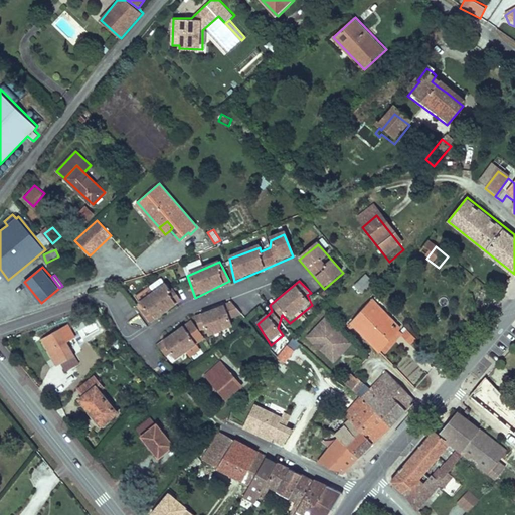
[(370,282),(359,292),(366,300),(377,289),(370,282)]
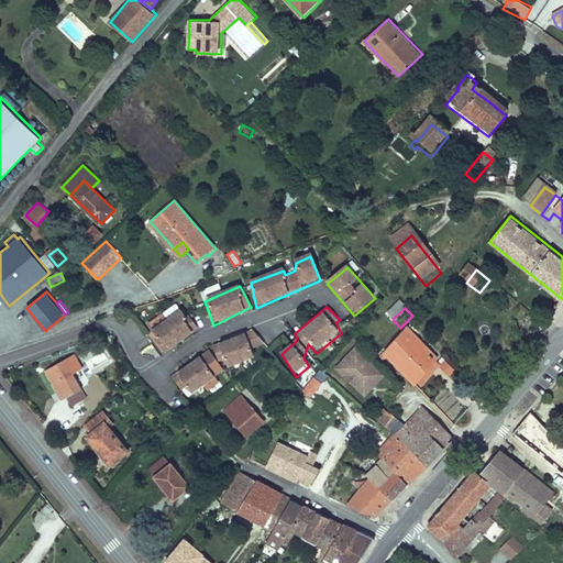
[(179,312),(148,332),(164,355),(199,329),(189,317),(186,319),(179,312)]
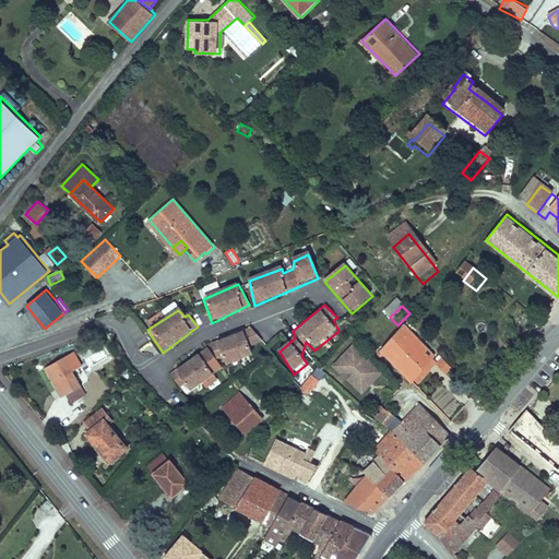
[(250,328),(213,342),(216,354),(216,360),(223,358),(226,366),(252,357),(251,347),(256,344),(250,328)]
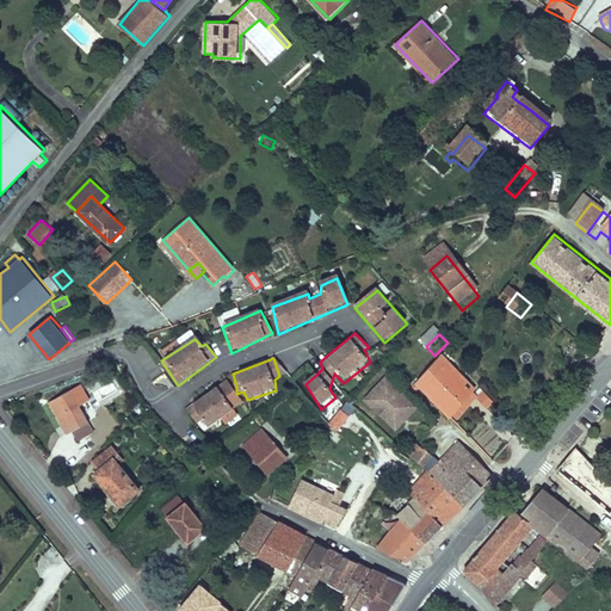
[(430,384),(424,392),(457,425),(481,402),(483,400),(445,363),(430,384)]
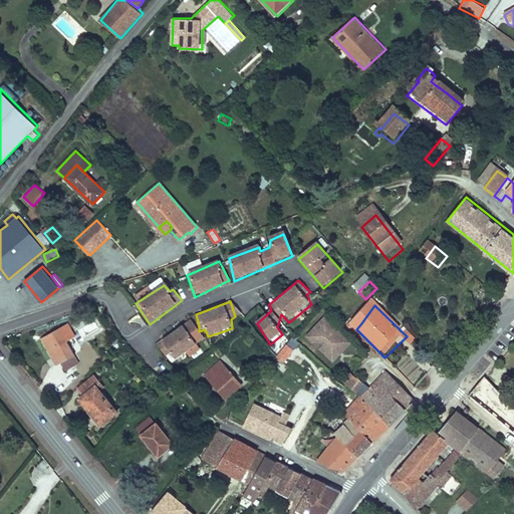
[(191,321),(156,343),(166,358),(172,355),(177,361),(186,354),(191,359),(202,350),(198,345),(206,339),(199,331),(191,321)]
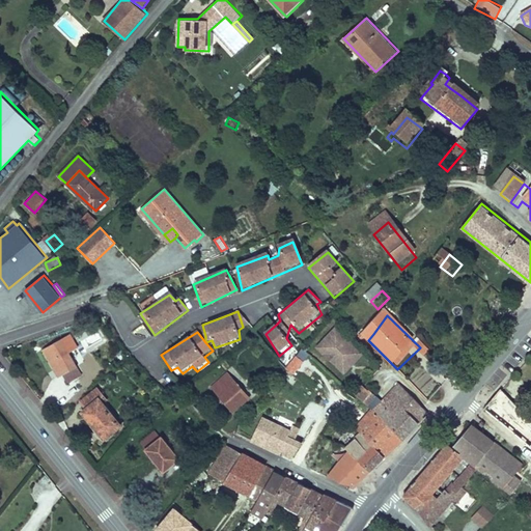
[(368,360),(341,333),(322,353),(329,360),(331,358),(343,371),(348,367),(353,366),(358,371),(368,360)]
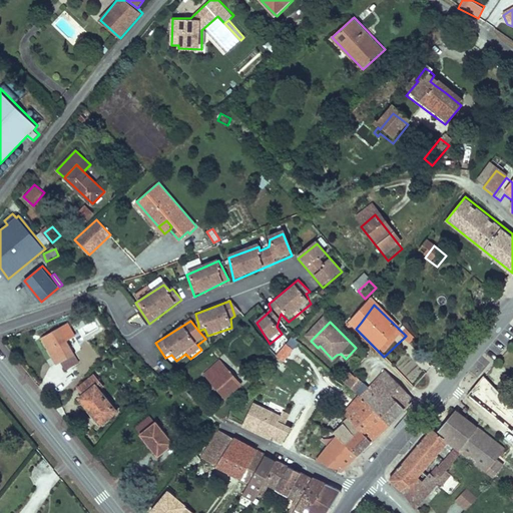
[(72,330),(68,323),(42,338),(57,365),(61,363),(65,370),(79,362),(64,334),(72,330)]
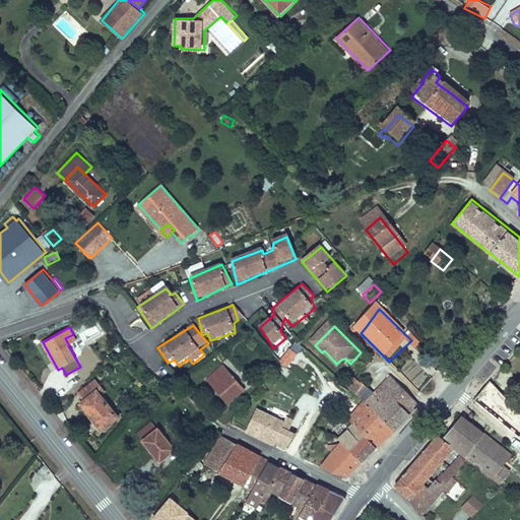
[(428,349),(419,341),(414,347),(423,355),(428,349)]
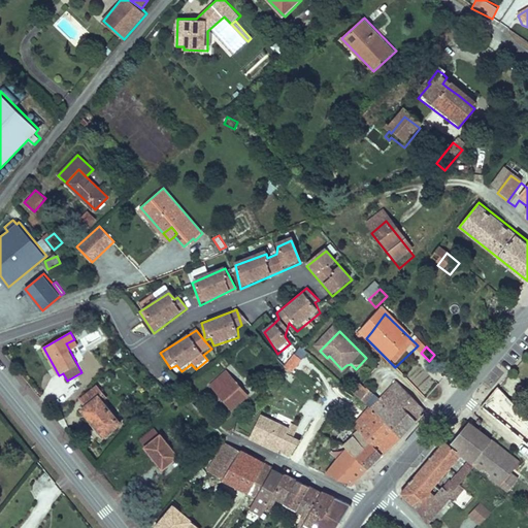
[(399,372),(420,352),(416,348),(395,367),(399,372)]
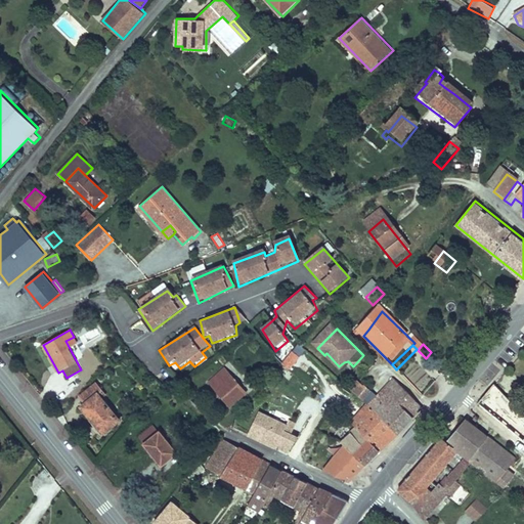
[(339,366),(326,353),(324,355),(344,376),(353,366),(348,361),(344,362),(339,366)]
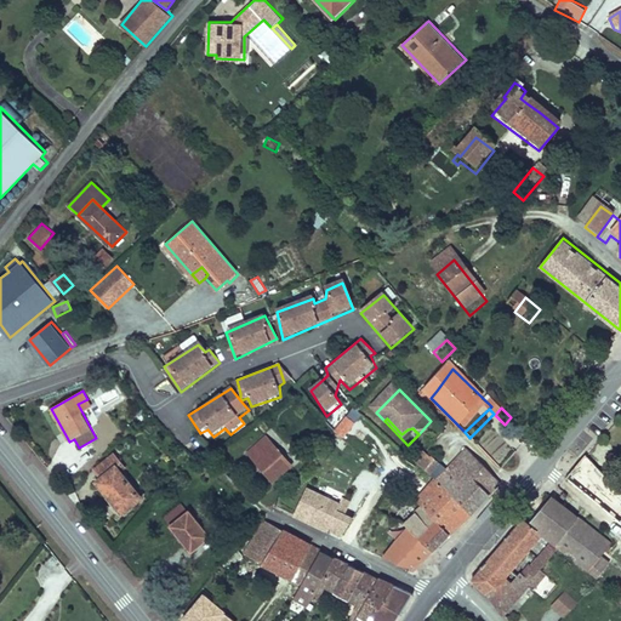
[(294,465),(267,436),(248,453),(274,483),(294,465)]
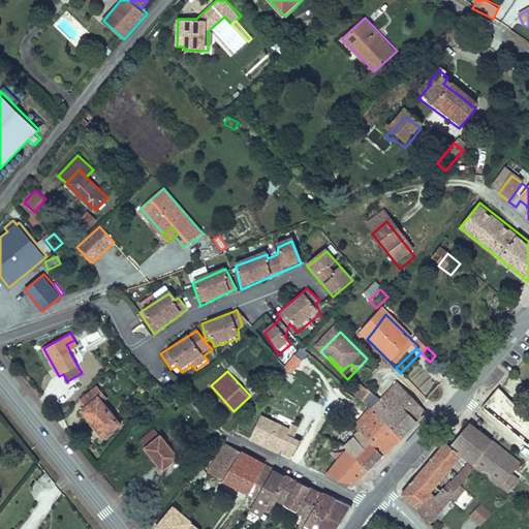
[(363,383),(352,397),(368,410),(378,399),(363,383)]
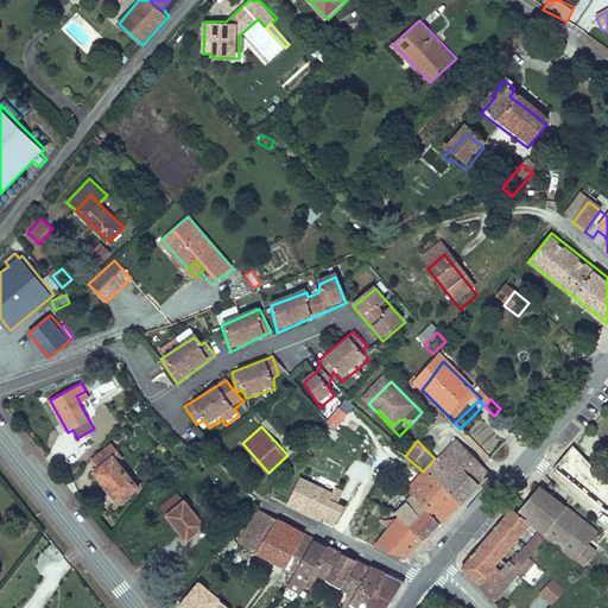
[(607,477),(576,443),(555,468),(607,513),(607,512),(607,477)]
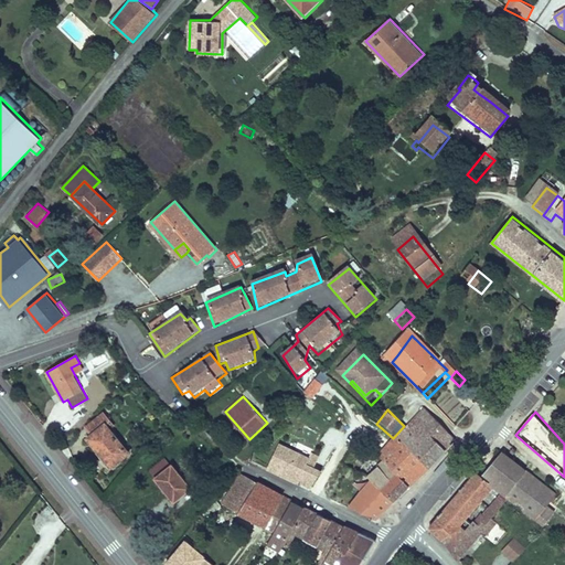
[(430,414),(417,426),(449,455),(456,448),(460,444),(458,439),(430,414)]
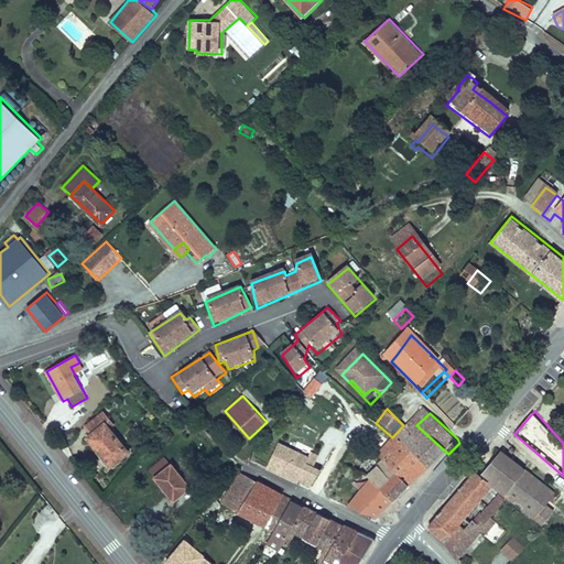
[(106,416),(88,431),(95,438),(106,430),(110,434),(116,430),(106,416)]
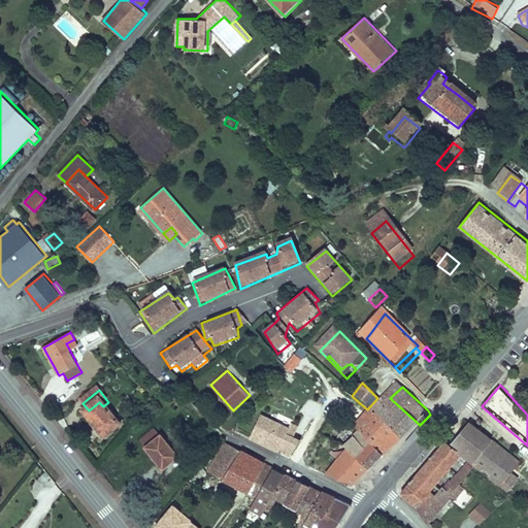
[(390,398),(385,403),(416,429),(420,425),(390,398)]
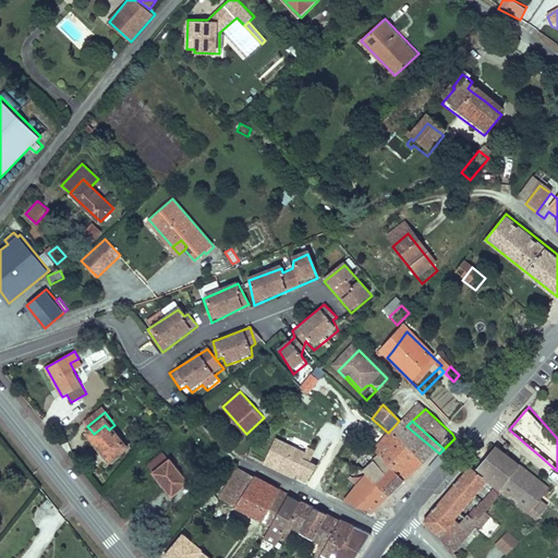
[(105,425),(94,434),(88,438),(101,453),(104,452),(113,465),(128,453),(109,429),(105,425)]
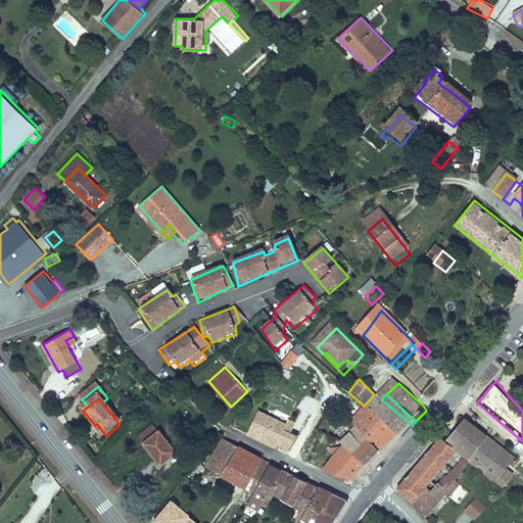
[(381,399),(370,412),(400,435),(412,425),(381,399)]
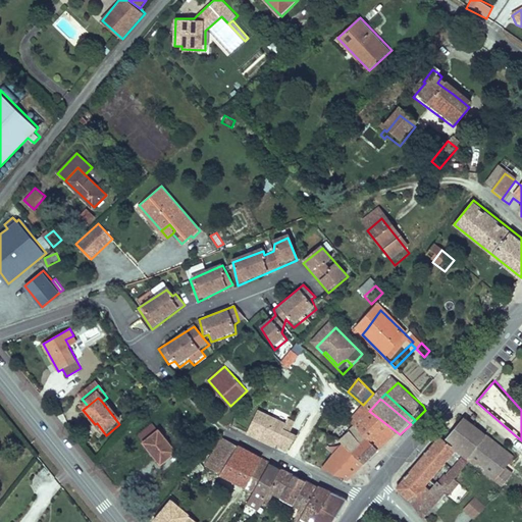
[(259,409),(247,433),(286,452),(299,435),(291,431),(296,421),(289,418),(286,422),(259,409)]
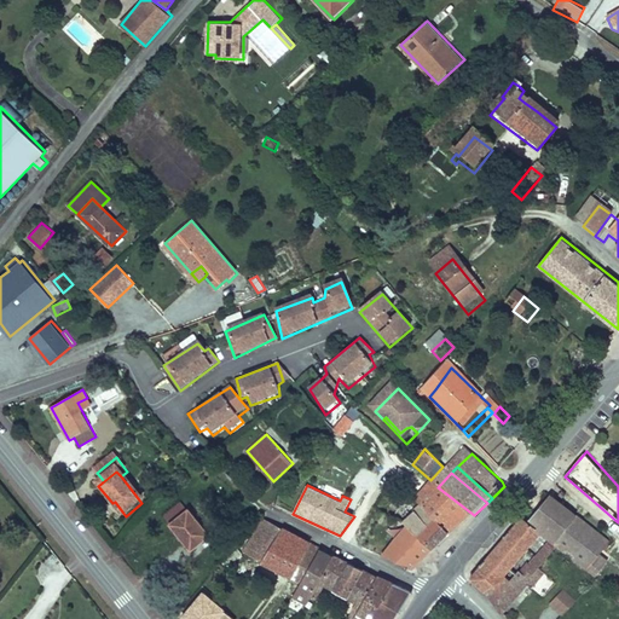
[(438,487),(422,505),(429,512),(451,538),(474,515),(438,487)]
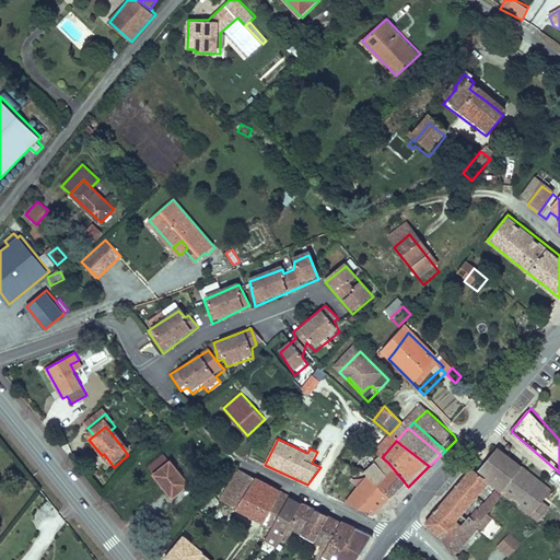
[(532,514),(543,501),(552,488),(498,446),(478,471),(473,467),(426,523),(442,539),(455,557),(474,535),(489,515),(488,514),(504,493),(532,514)]
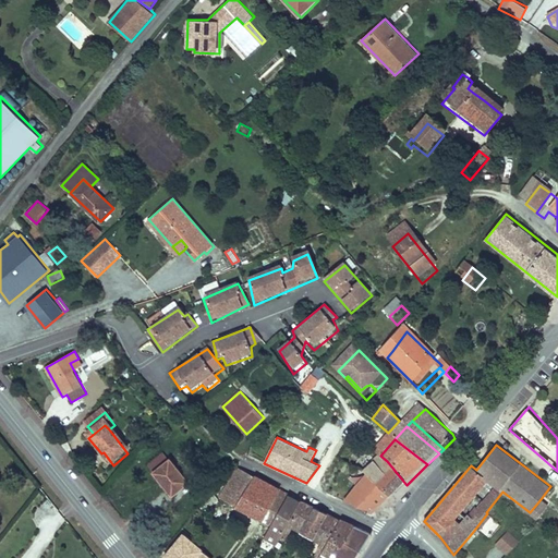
[(162,452),(147,464),(153,472),(169,459),(162,452)]
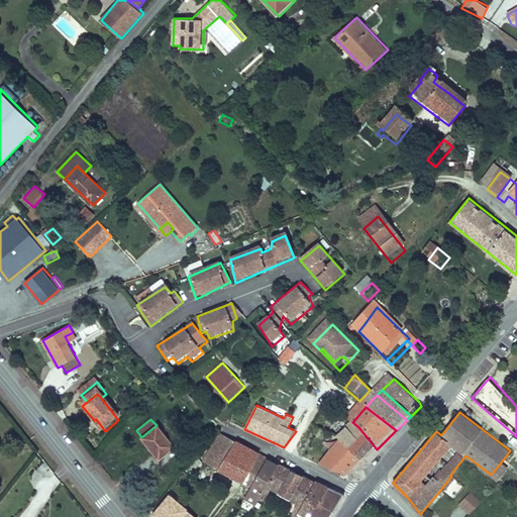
[(157,425),(141,437),(160,460),(177,447),(159,424),(157,425)]
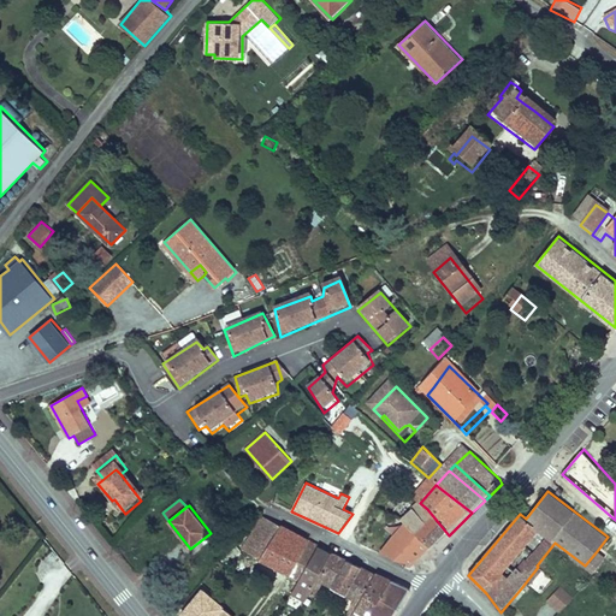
[(449,535),(427,509),(384,560),(412,573),(449,535)]
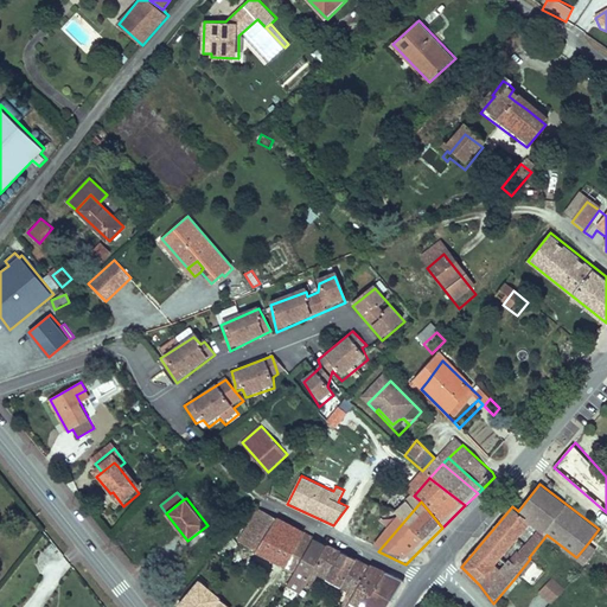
[(235,541),(294,573),(312,542),(314,538),(314,537),(278,517),(276,518),(256,508),(235,541)]
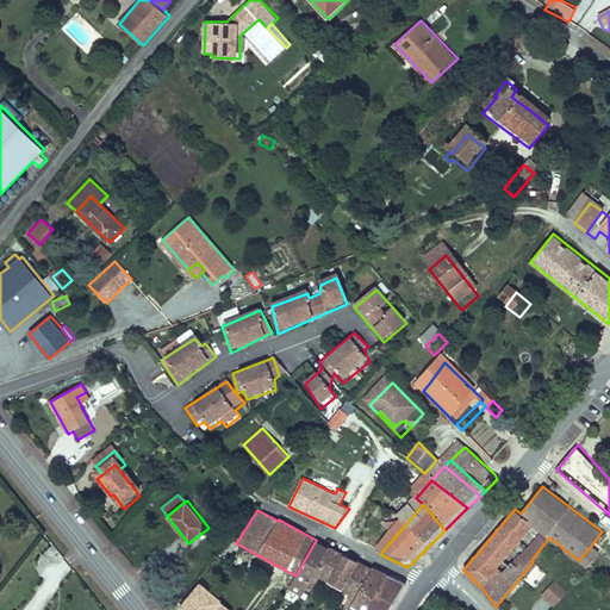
[(312,579),(329,548),(319,542),(317,547),(313,545),(296,576),(290,589),(303,596),(312,579)]
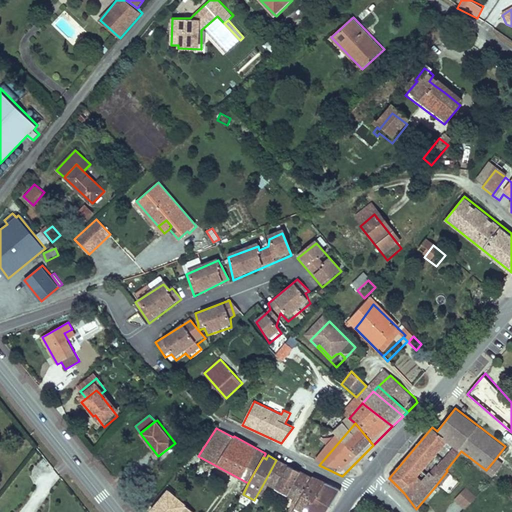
[(276,460),(262,486),(266,489),(269,485),(299,502),(313,477),(277,458),(276,460)]
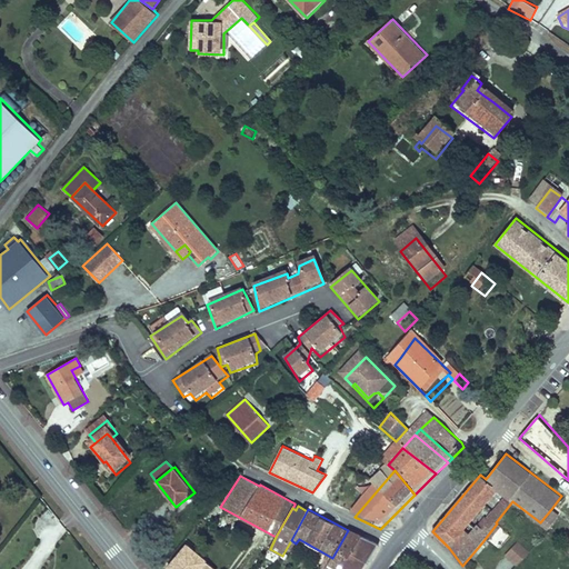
[(551,509),(540,522),(549,529),(559,516),(551,509)]
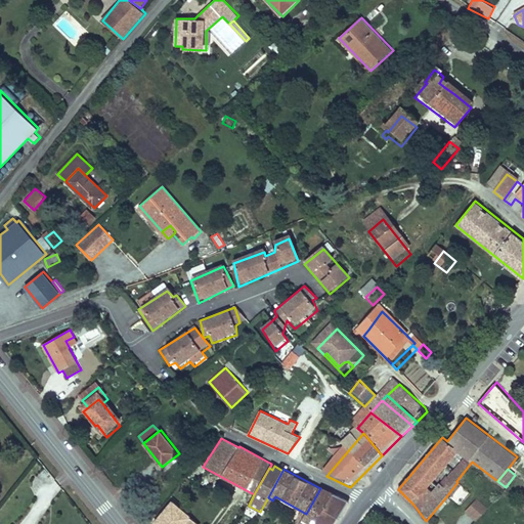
[(451,497),(461,503),(468,491),(459,486),(451,497)]
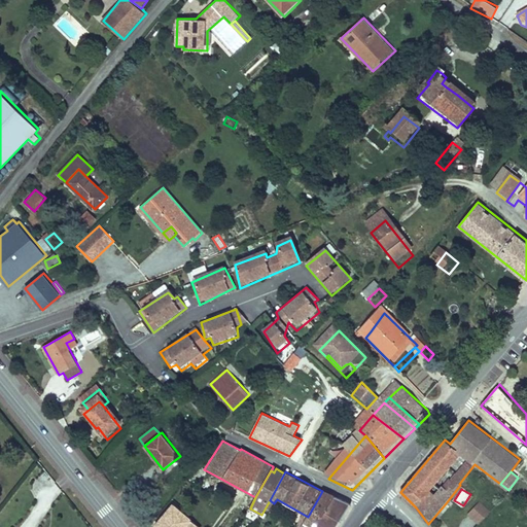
[(323,490),(322,491),(308,517),(301,526),(313,526),(316,522),(320,524),(336,496),(323,490)]
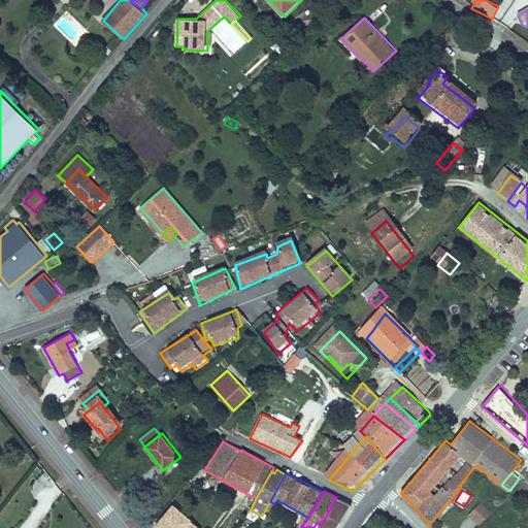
[(336,497),(321,525),(318,527),(337,527),(352,504),(336,497)]
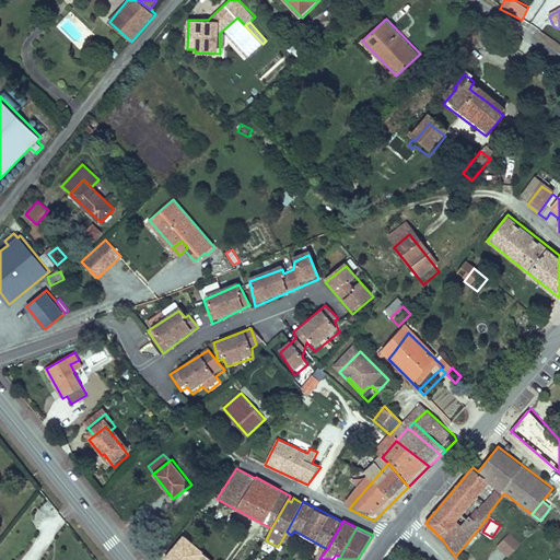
[(521,543),(509,533),(496,548),(508,558),(521,543)]
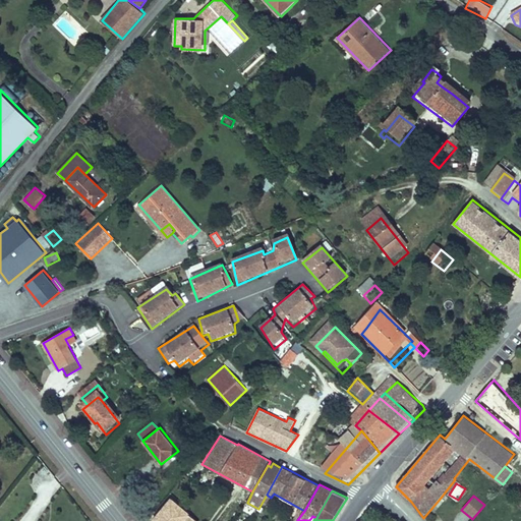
[(192,515),(172,498),(154,520),(196,520),(191,516),(192,515)]
